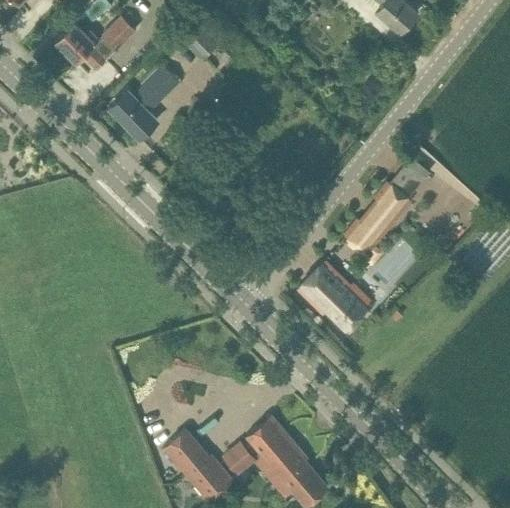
[(357,0),(372,13),(373,12),(398,34),(416,14),(399,0),(357,0)]
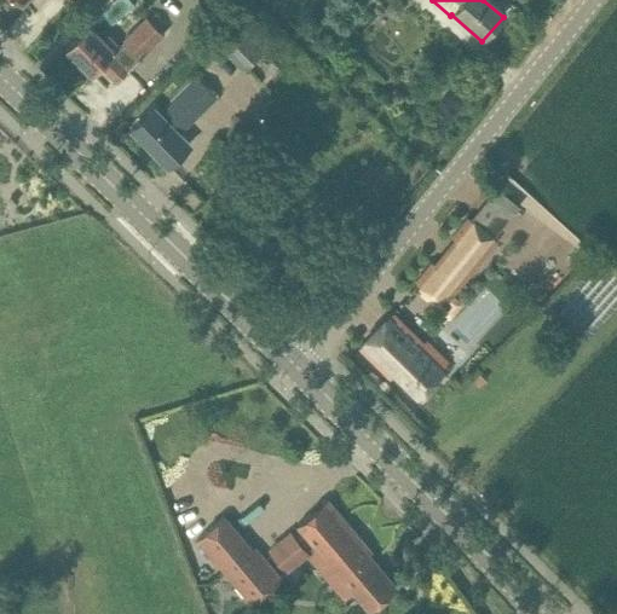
[(162,38),(144,21),(121,45),(121,46),(117,50),(105,39),(101,45),(86,30),(65,53),(91,77),(98,69),(114,85),(125,74),(138,62),(162,38)]
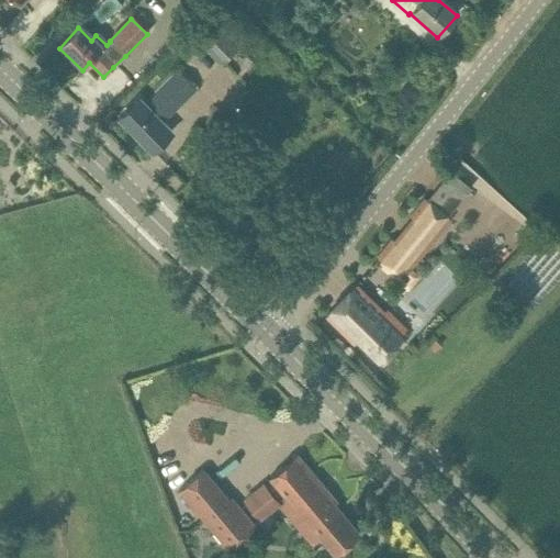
[(214,26),(198,45),(219,67),(237,48),(214,26)]
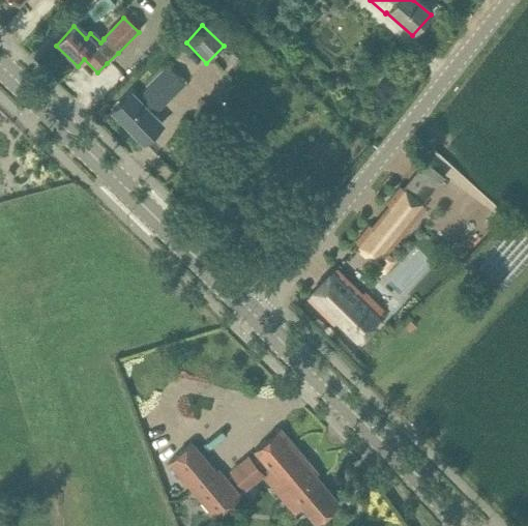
[(169,70),(157,82),(143,96),(139,93),(133,99),(129,96),(111,114),(142,146),(160,127),(151,119),(184,86),(169,70)]
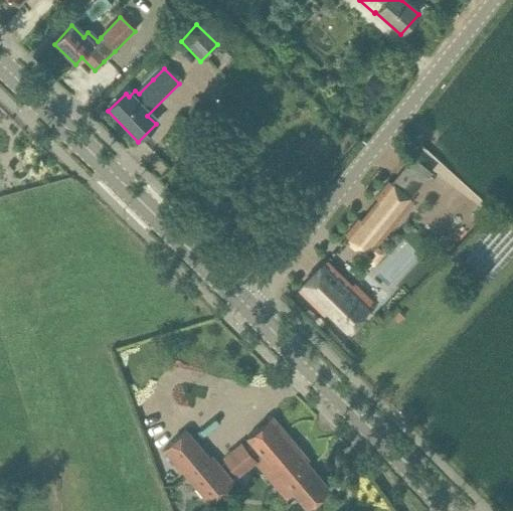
[(221,111),(194,99),(187,116),(214,128),(221,111)]
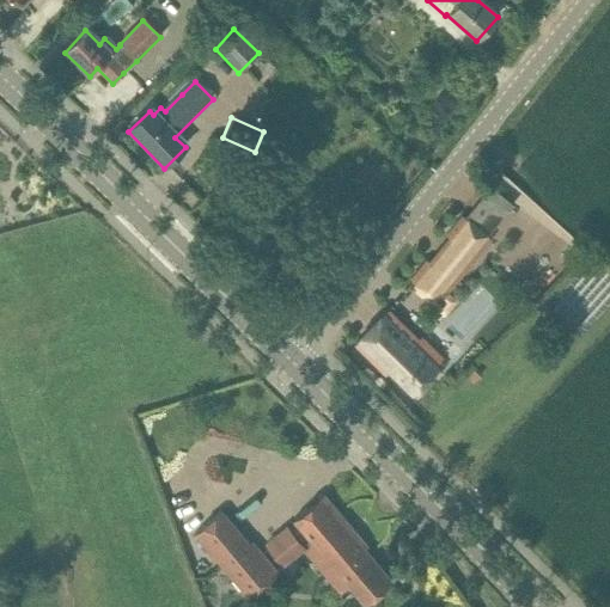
[(425,263),(409,283),(437,306),(489,241),(461,219),(445,239),(447,243),(429,265),(425,263)]
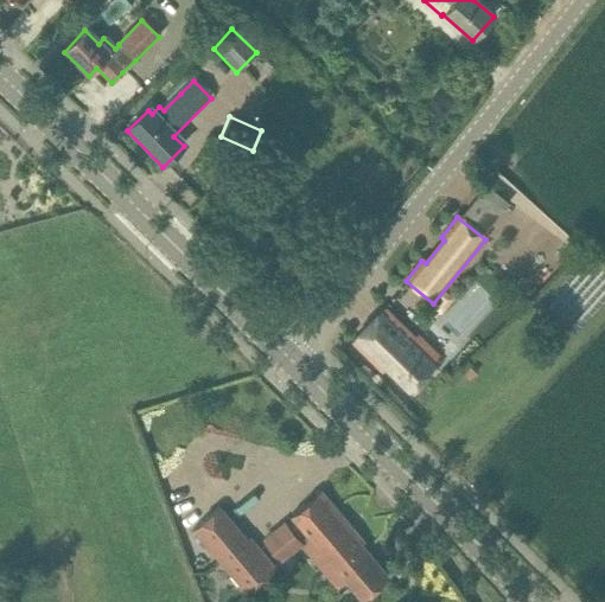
[(413,341),(400,328),(382,312),(351,344),(381,373),(383,371),(406,392),(433,366),(431,364),(435,358),(415,339),(413,341)]
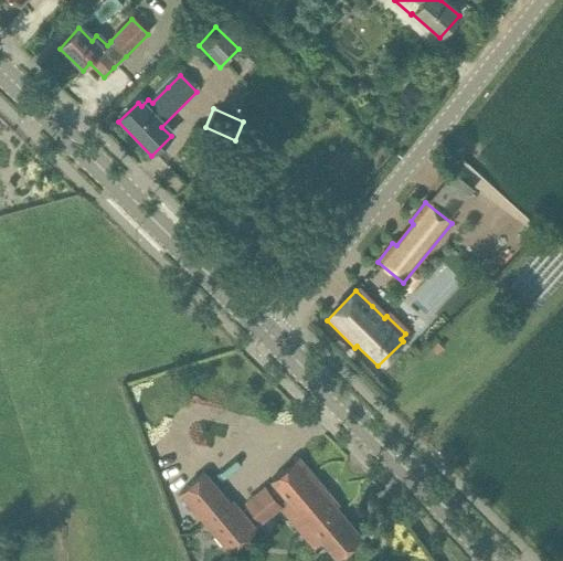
[(279,475),(269,483),(297,516),(288,524),(300,538),(310,530),(335,560),(337,560),(360,541),(333,510),(337,508),(296,461),(279,475)]
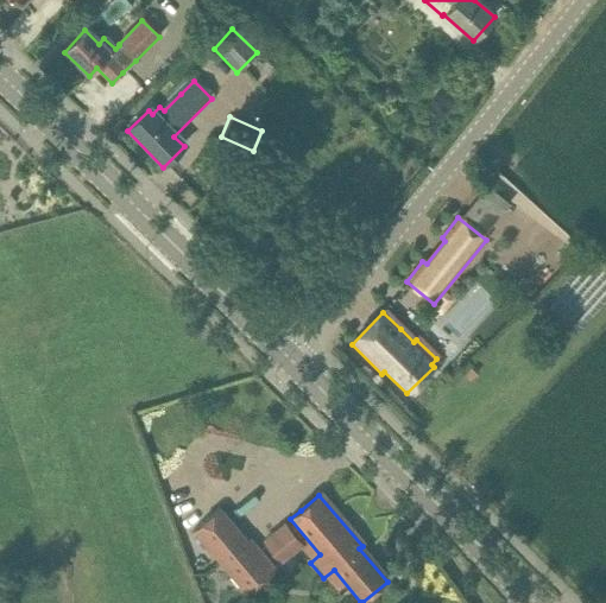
[(250,541),(247,544),(220,512),(191,535),(244,597),(275,572),(250,541)]
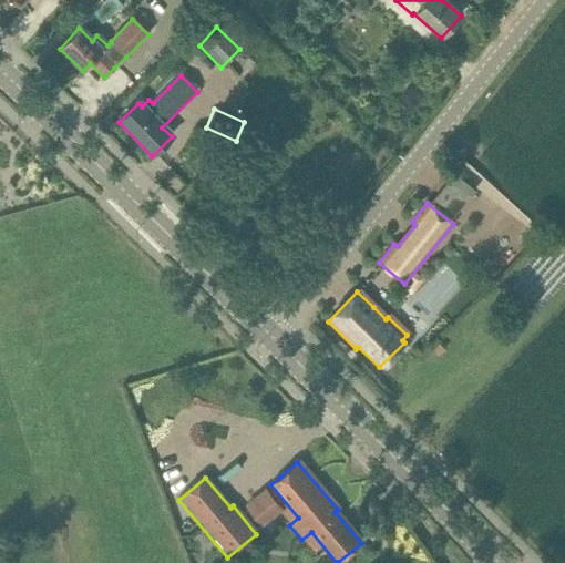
[(281,512),(264,491),(243,508),(260,529),(281,512)]
